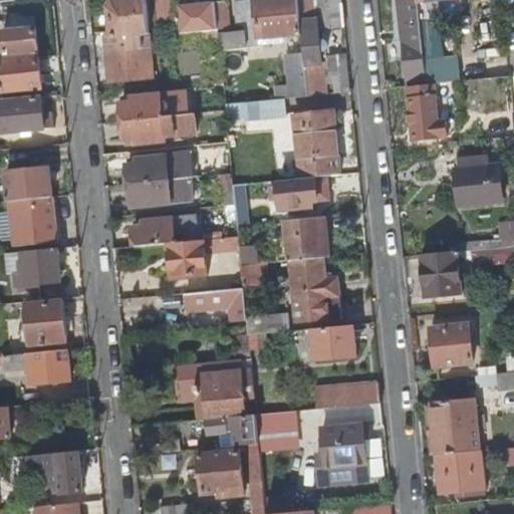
[(145,0),(118,0),(114,0),(109,8),(111,43),(105,43),(108,83),(153,78),(145,0)]
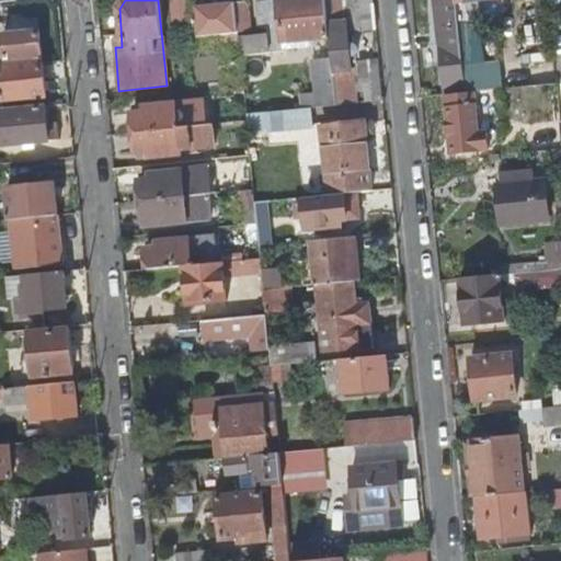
[(329,26),(325,0),(267,0),(256,1),(259,30),(270,30),(271,37),(272,55),(285,54),(286,44),(331,39),(329,26)]
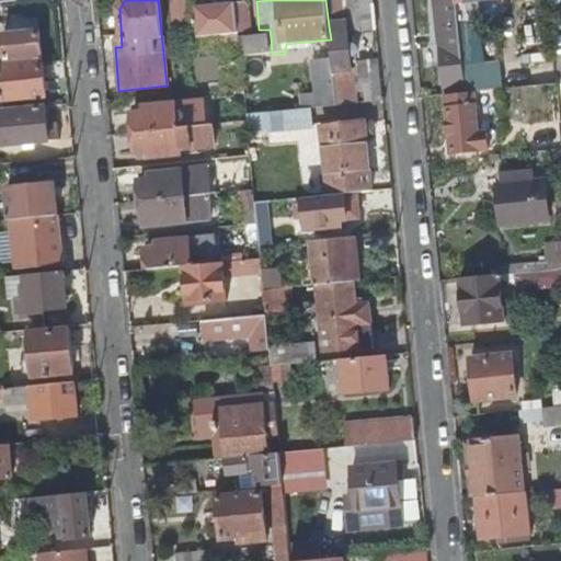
[(437,0),(446,93),(448,92),(468,90),(466,65),(461,22),(460,15),(460,10),(459,0),(437,0)]
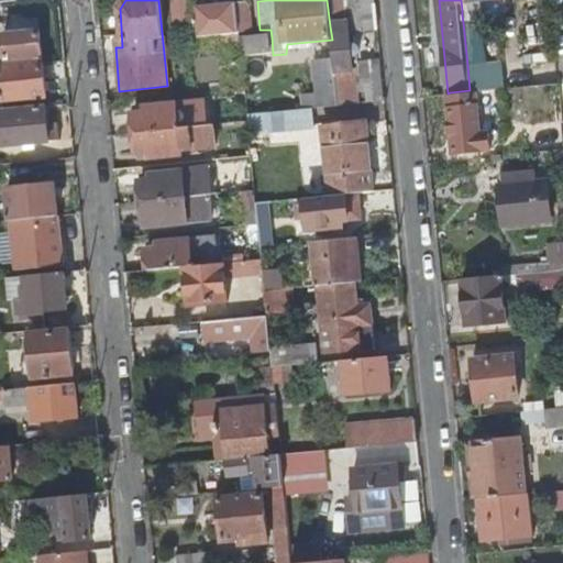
[(461,0),(462,10),(470,10),(468,0),(473,0),(461,0)]
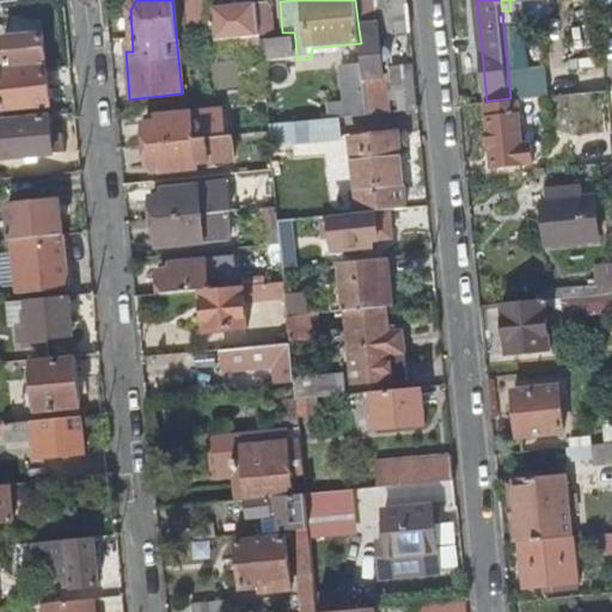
[(249,50),(261,49),(261,44),(259,36),(274,34),(271,2),(216,8),(218,42),(248,40),(249,50)]
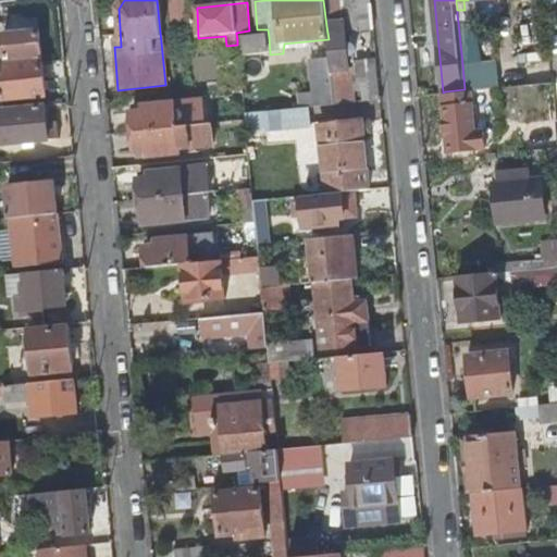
[(1,23),(0,23),(0,66),(38,63),(36,36),(2,38),(1,23)]
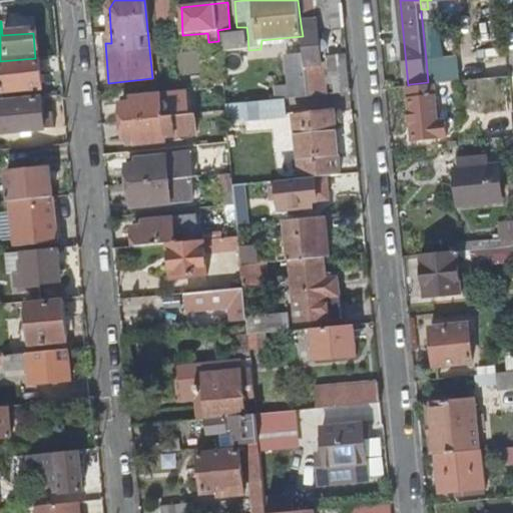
[(303,36),(305,56),(310,98),(330,96),(328,76),(330,76),(330,65),(324,65),(323,53),(328,49),(329,45),(327,42),(324,41),(321,41),(319,22),(301,24),(303,36)]
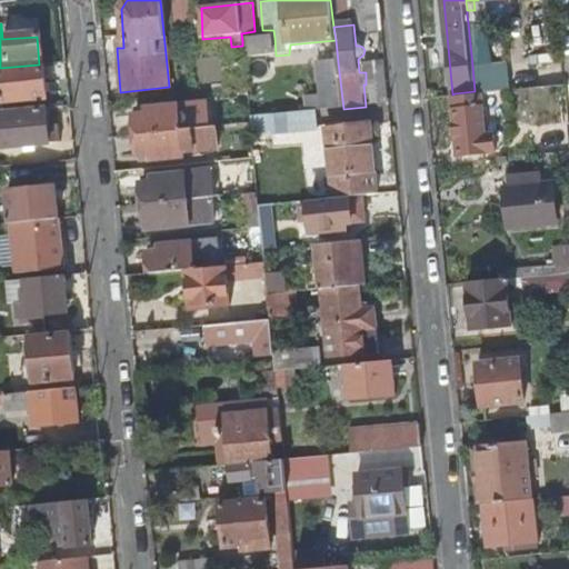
[(275,38),(251,40),(252,58),(276,56),(275,38)]
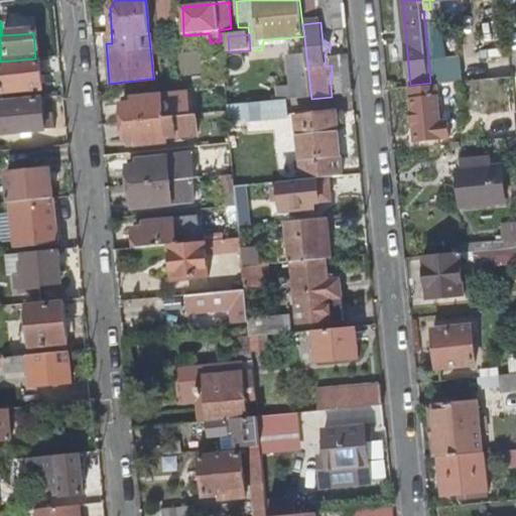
[(229,52),(228,36),(220,37),(220,41),(221,52),(229,52)]
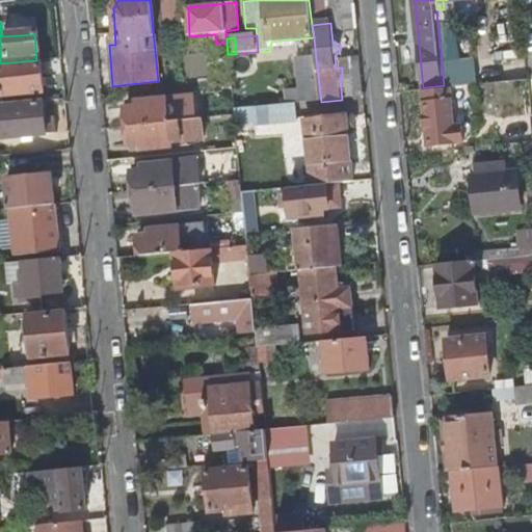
[(364,54),(343,54),(344,96),(364,95),(364,54)]
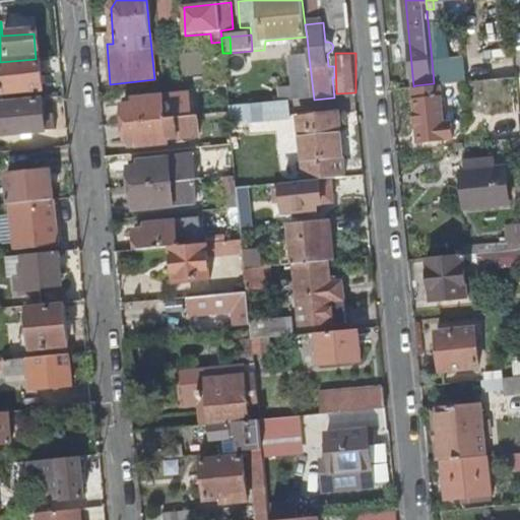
[(275,98),(275,104),(281,103),(314,100),(309,57),(290,59),(293,95),(275,98)]
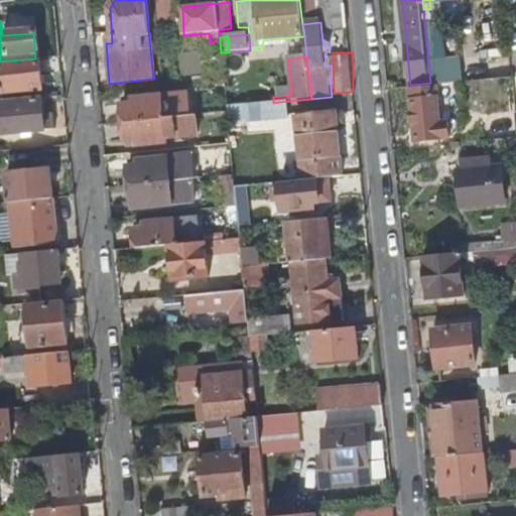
[(461,56),(428,59),(430,83),(439,82),(464,79),(461,56)]
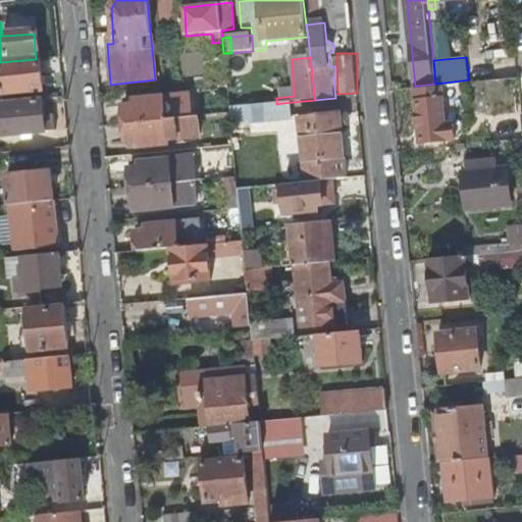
[(0,93),(0,96),(40,93),(36,59),(0,62),(0,93)]
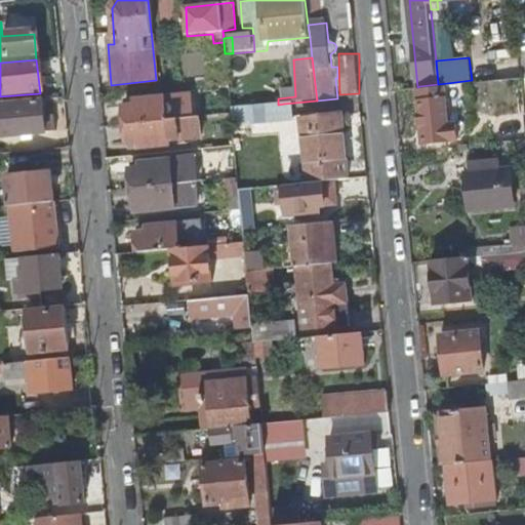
[(453,139),(451,121),(447,83),(438,84),(419,86),(426,142),(453,139)]
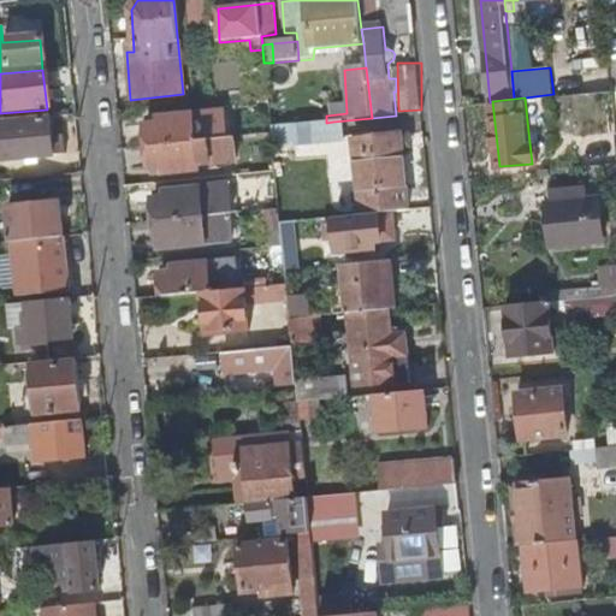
[(231,104),(200,107),(203,135),(235,131),(231,104)]
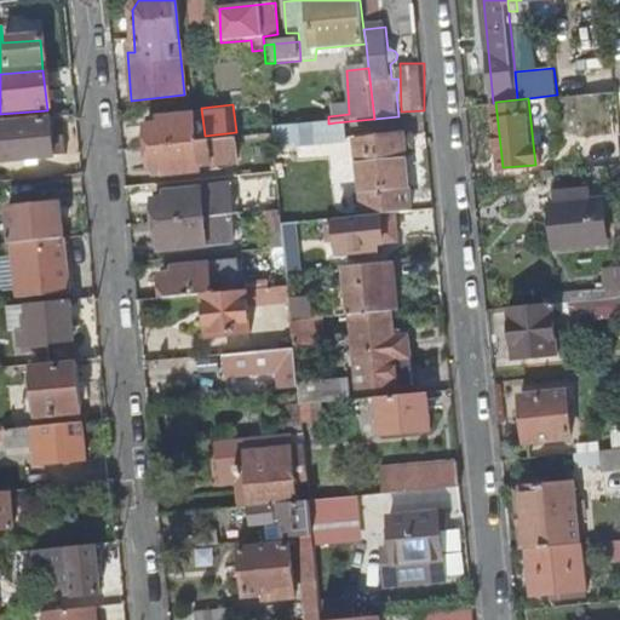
[(143,128),(145,148),(194,143),(191,116),(159,120),(159,127),(143,128)]
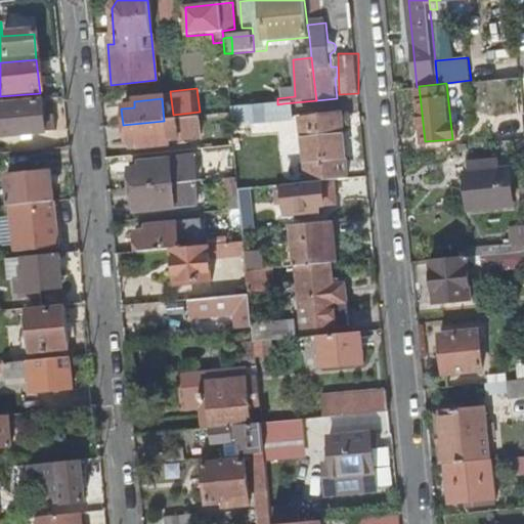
[(1,105),(0,105),(0,137),(54,134),(53,117),(43,118),(42,102),(1,105)]
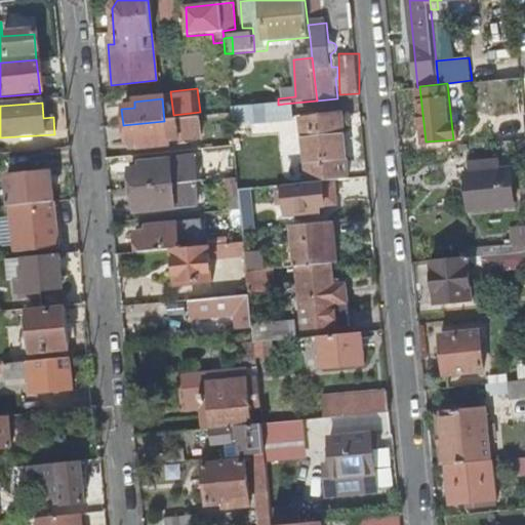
[(278,105),(248,108),(249,120),(286,117),(284,104),(278,105)]
